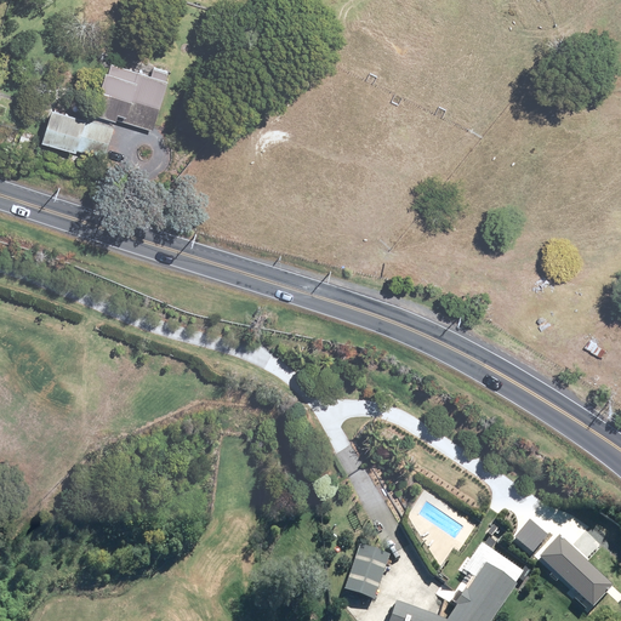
[(114,118),(152,130),(166,81),(165,81),(167,73),(153,68),(151,75),(112,63),(108,73),(106,72),(93,112),(89,109),(87,115),(112,124),(114,118)]
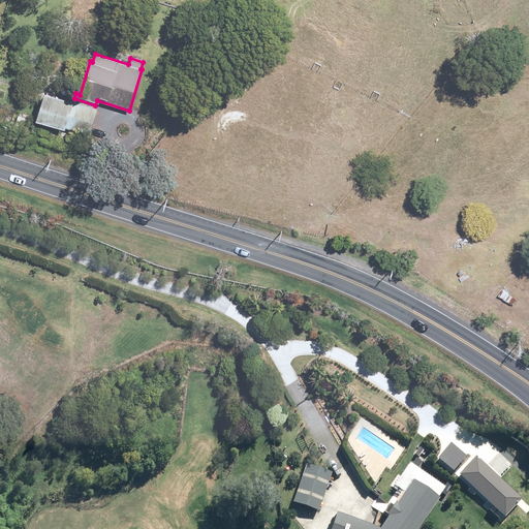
[(55,90),(58,92),(62,92),(65,89),(65,85),(62,82),(57,82),(54,85),(55,90)]
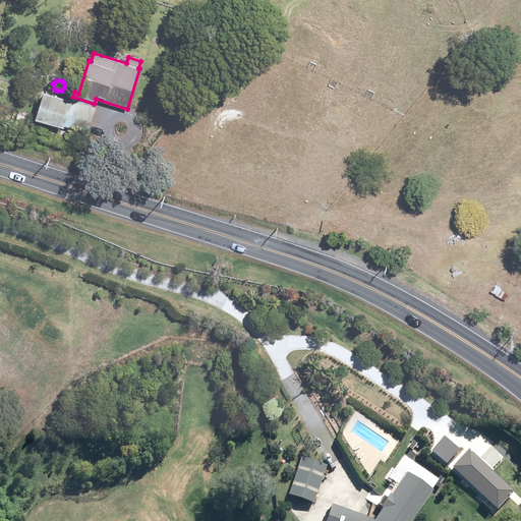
[(59,130),(68,132),(70,126),(89,132),(97,108),(44,91),(36,117),(61,125),(59,130)]
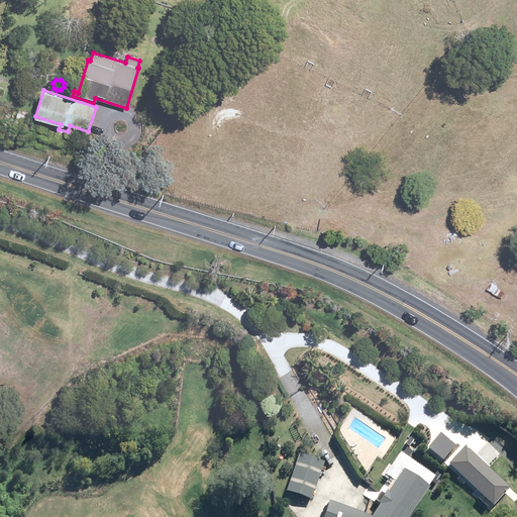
[(14,128),(25,131),(29,116),(17,113),(15,121),(16,121),(14,128)]
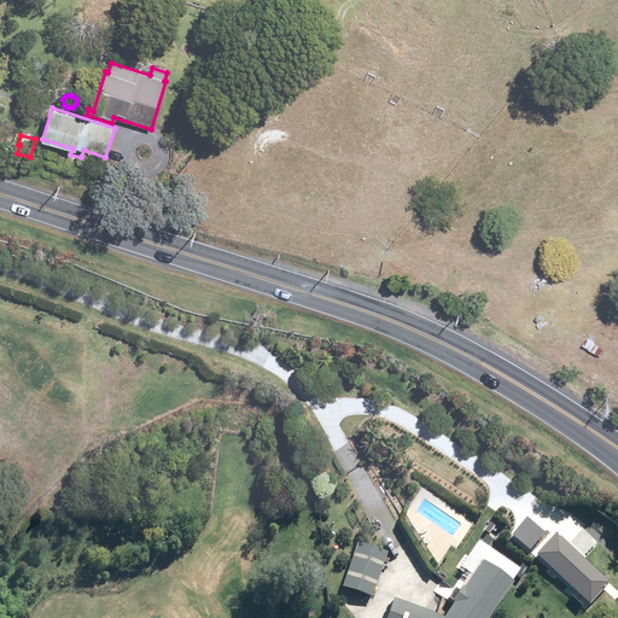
[(582,347),(600,357),(605,350),(587,339),(582,347)]
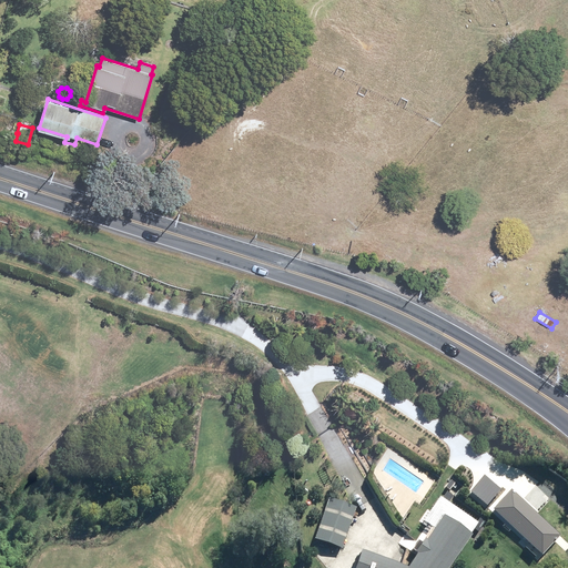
[(487,505),(501,488),(485,475),(472,492),(487,505)]
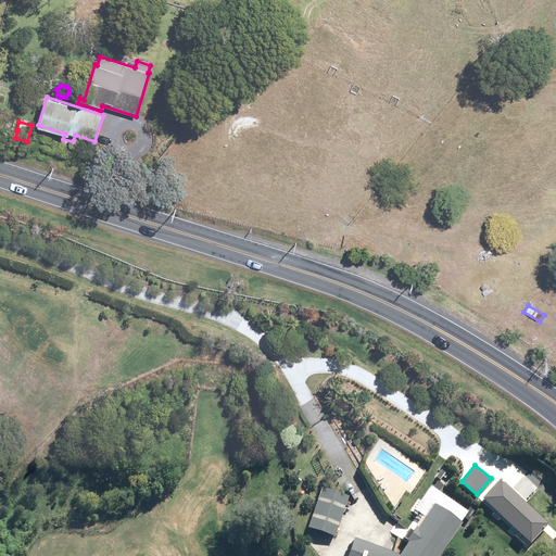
[(501,482),(484,500),(531,542),(547,526),(501,482)]
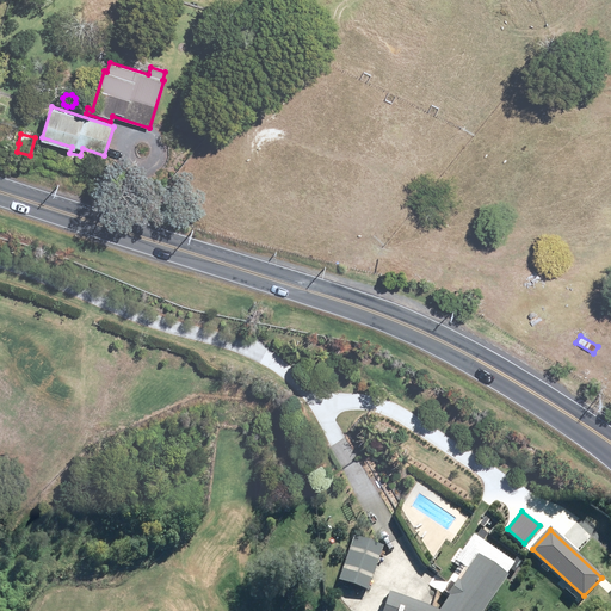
[(337,581),(365,591),(381,547),(351,536),(337,581)]
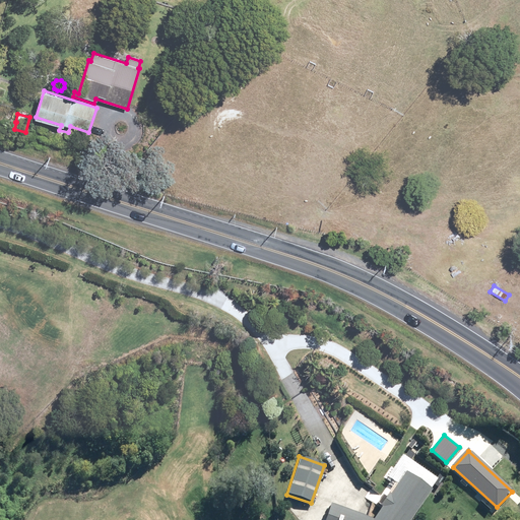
[(322,519),(408,519),(429,491),(403,472),(387,496),(386,495),(377,507),(379,509),(370,519),(367,519),(328,506),(322,519)]
